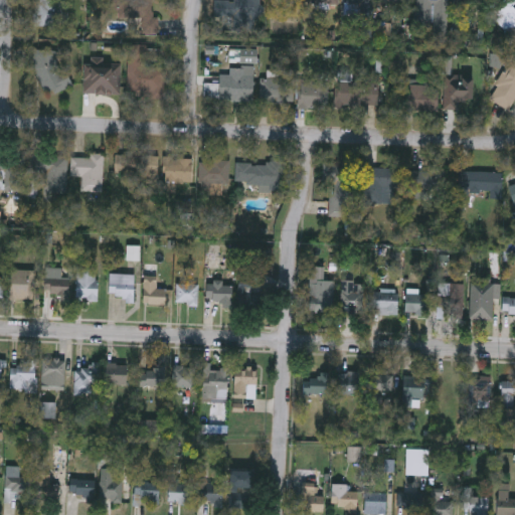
[(63,0),(63,27),(34,26),(35,0),(63,0)]
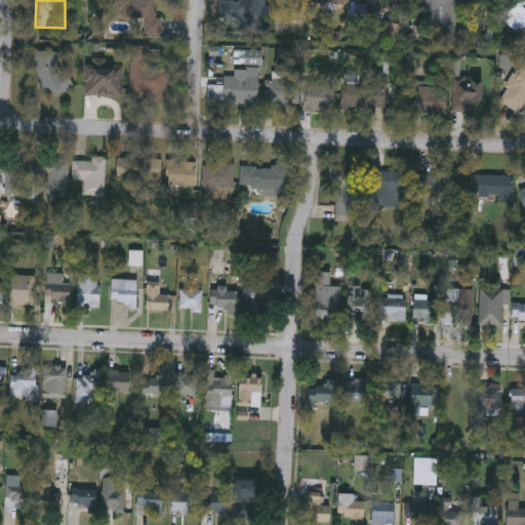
[(157,17),(157,35),(113,34),(113,0),(153,0),(153,17),(157,17)]
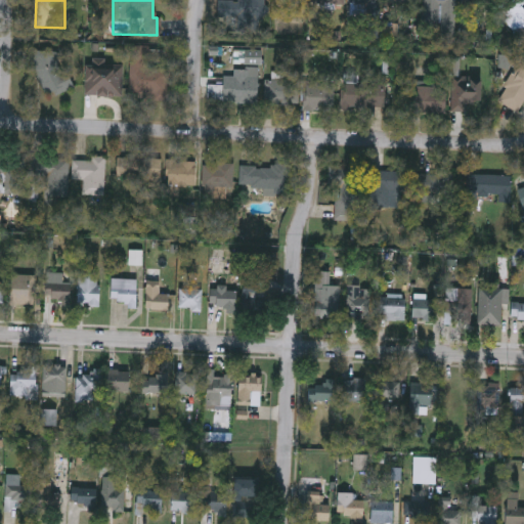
[(261,0),(260,34),(235,33),(236,18),(226,17),(226,0),(261,0)]
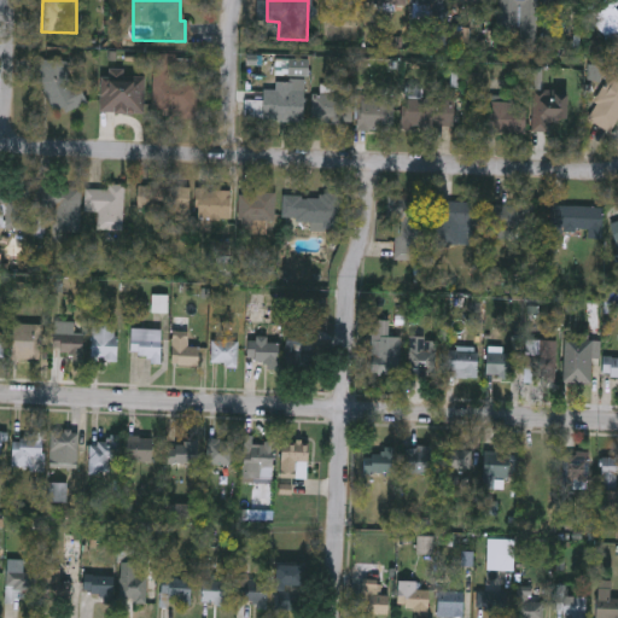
[(447,0),(413,0),(414,10),(448,11),(447,0)]
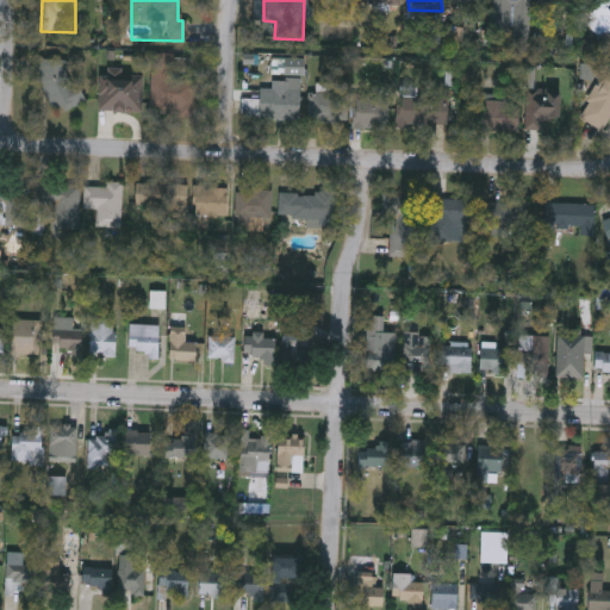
[(529,0),(529,31),(491,30),(491,0),(529,0)]
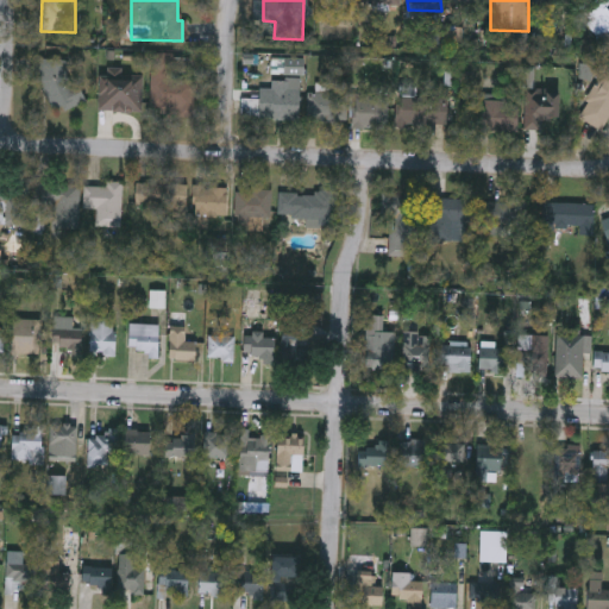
[(565,0),(565,6),(552,6),(551,33),(535,32),(535,0),(565,0)]
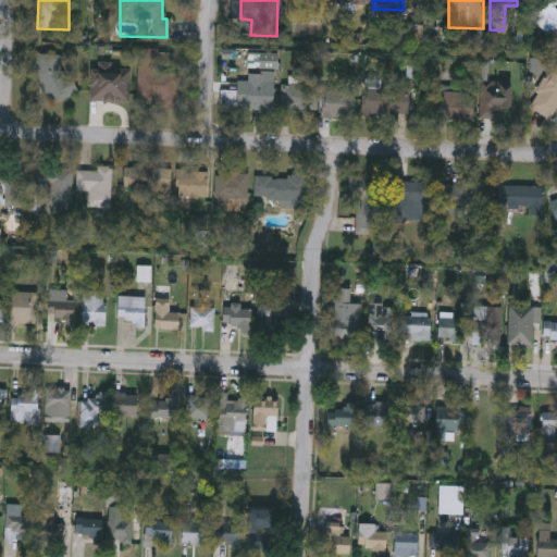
[(556,0),(556,47),(556,35),(542,35),(541,0),(556,0)]
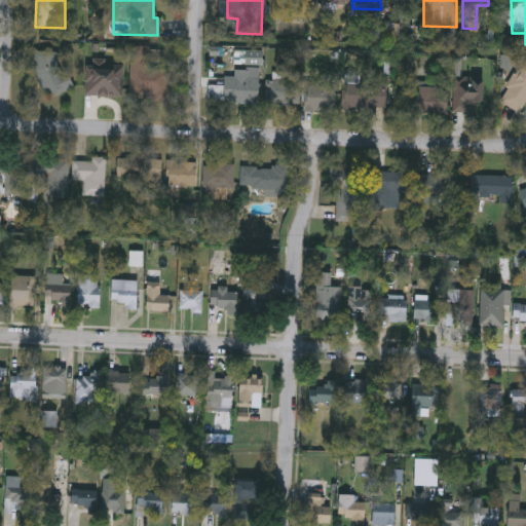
[(168,69),(168,99),(128,98),(129,46),(148,46),(148,69),(168,69)]
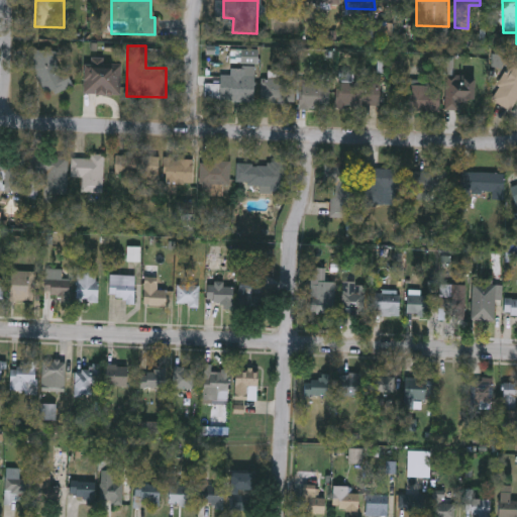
[(62,50),(62,92),(34,93),(33,50),(62,50)]
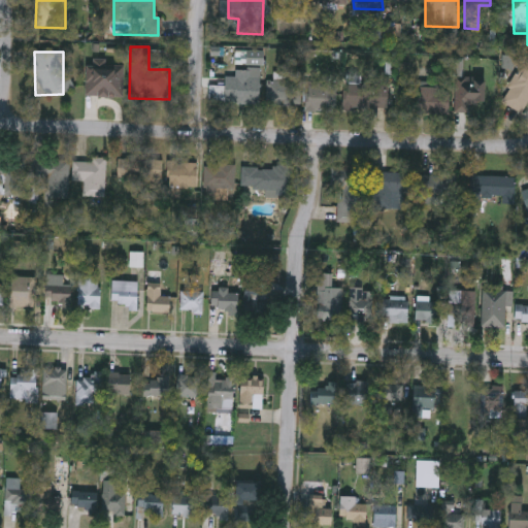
[(527,60),(527,106),(525,113),(501,102),(522,58),(527,60)]
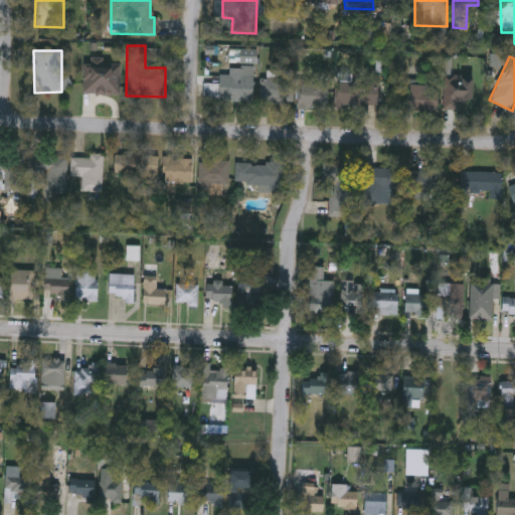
[(83,94),(84,59),(120,60),(119,95),(83,94)]
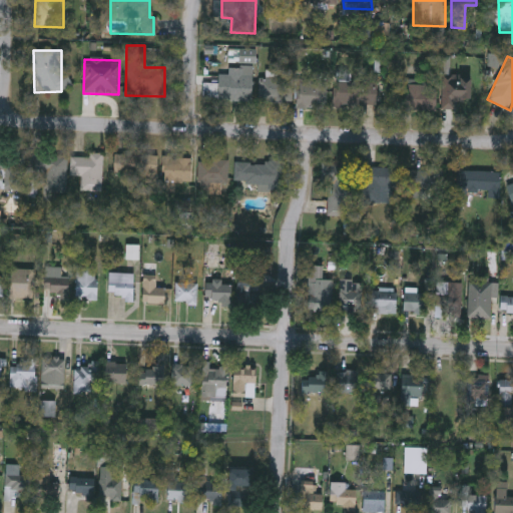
[(251,100),(216,100),(216,75),(228,75),(228,67),(251,67),(251,100)]
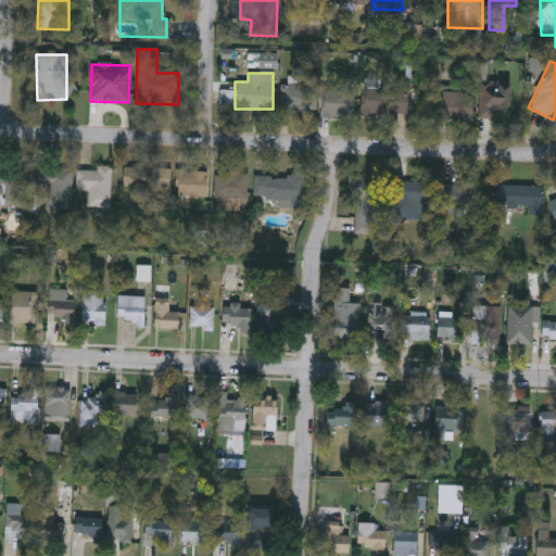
[(493,119),(478,119),(479,81),(510,81),(509,109),(494,109),(493,119)]
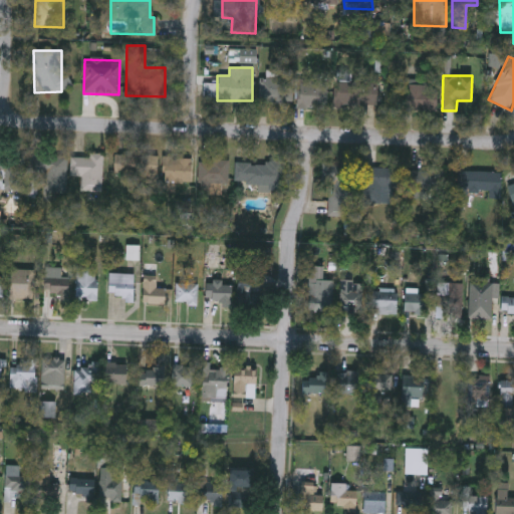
[(260,77),(291,77),(291,102),(260,102),(260,77)]
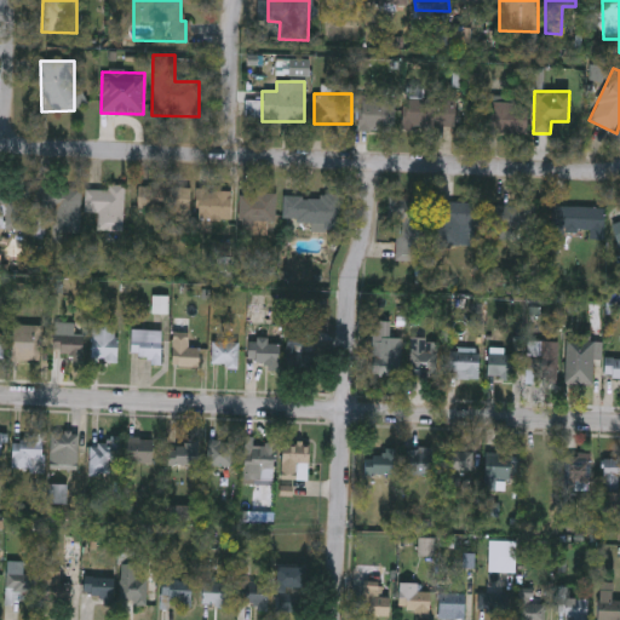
[(394,131),(357,131),(357,97),(394,97),(394,131)]
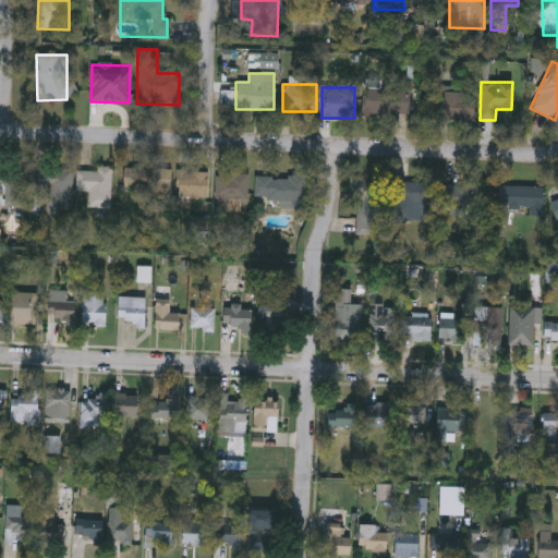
[(409,88),(409,116),(363,116),(363,88),(409,88)]
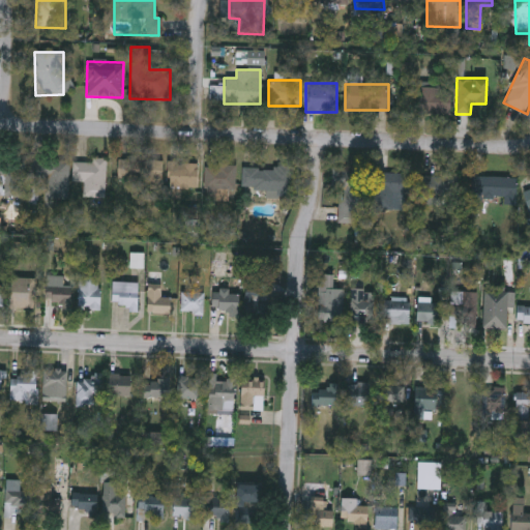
[(417,115),(417,87),(450,87),(450,115),(417,115)]
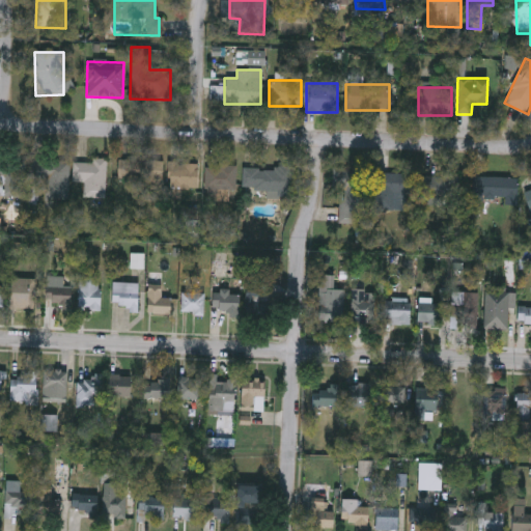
[(67,199),(46,199),(47,178),(30,178),(30,160),(68,160),(67,199)]
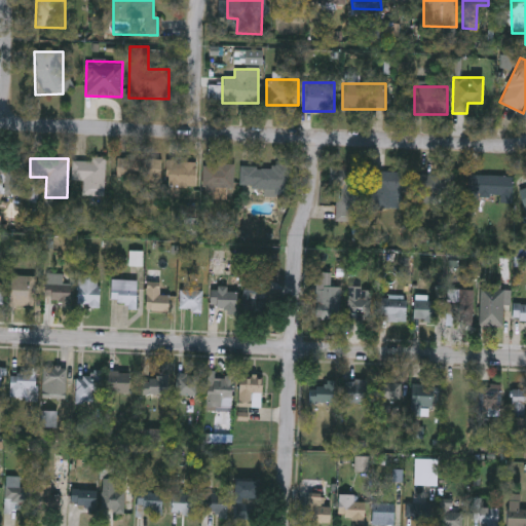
[(160,185),(117,185),(117,158),(160,158),(160,185)]
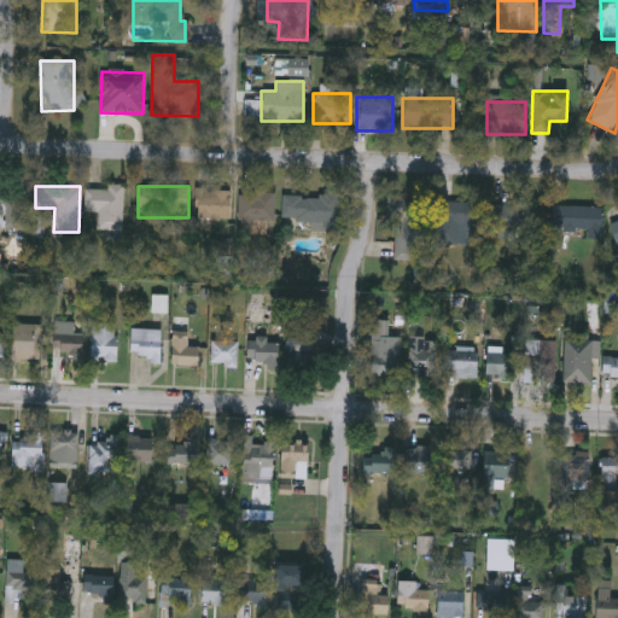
[(122,187),(122,231),(95,231),(95,213),(85,213),(85,187),(122,187)]
